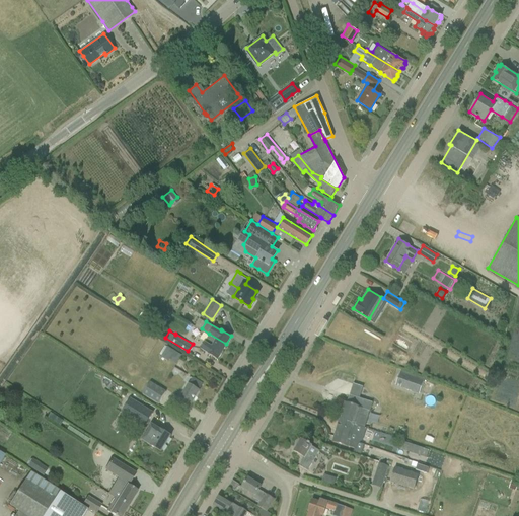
[(208,352),(209,353),(217,358),(226,344),(209,334),(201,347),(200,347),(208,352)]
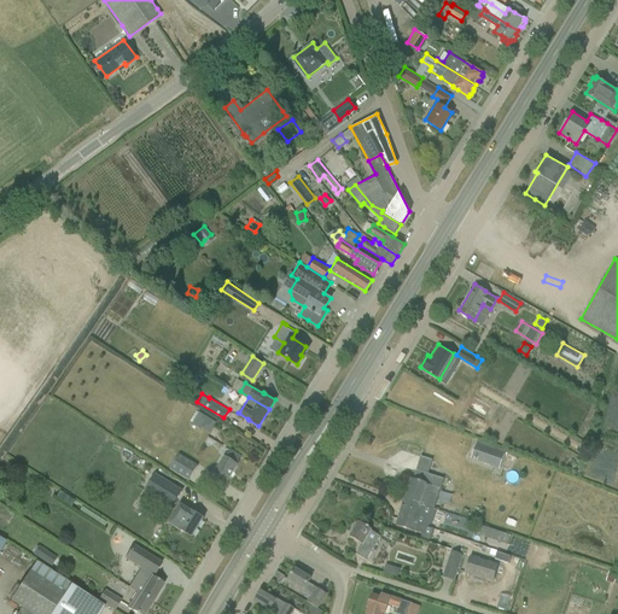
[(199,410),(192,422),(200,427),(200,425),(210,431),(216,420),(199,410)]
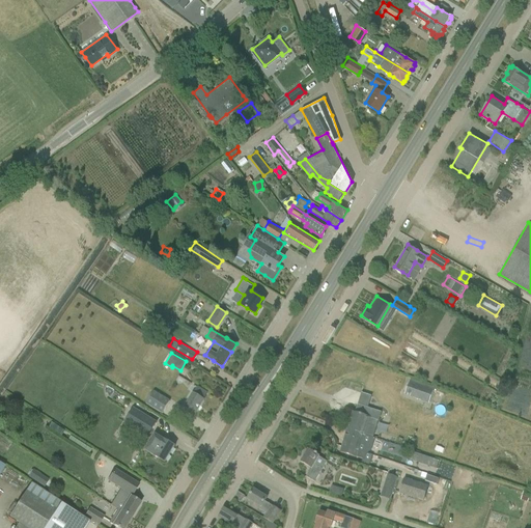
[(188,385),(191,380),(182,374),(178,380),(188,385)]
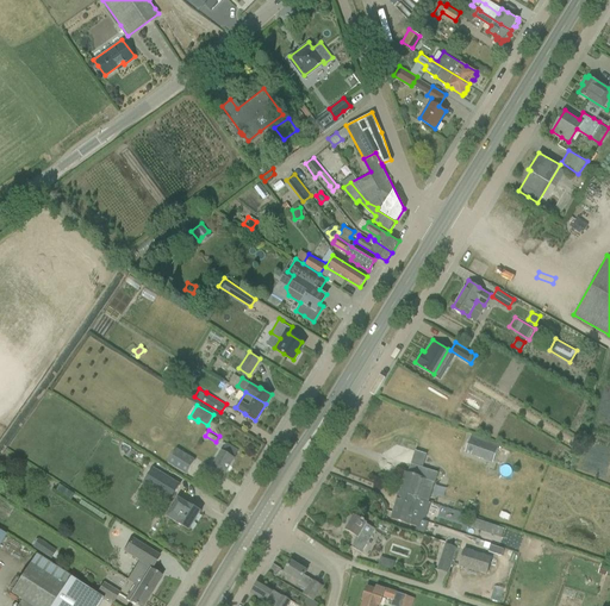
[(493,460),(498,445),(470,436),(465,448),(493,460)]
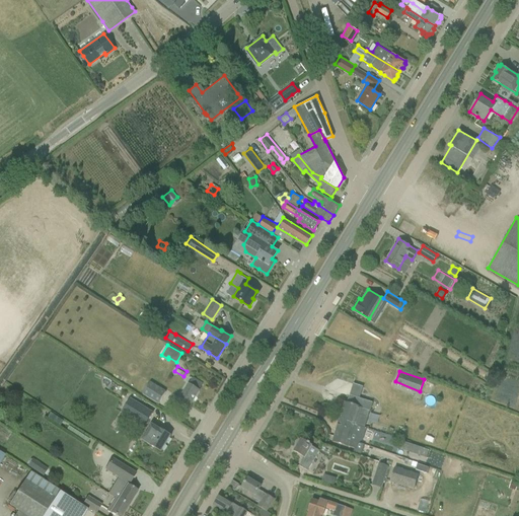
[(203,382),(194,377),(193,376),(190,382),(189,381),(178,397),(190,403),(203,382)]
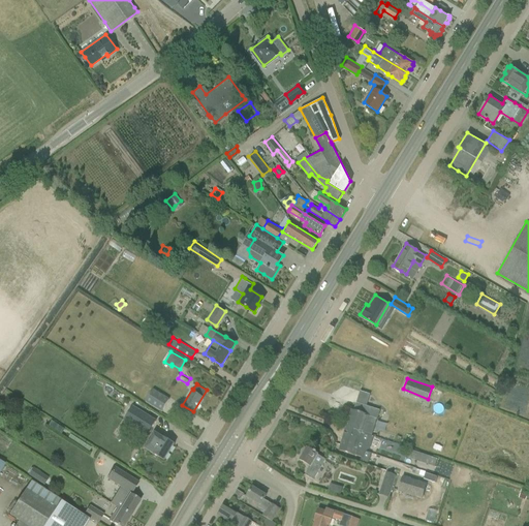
[(145,400),(161,410),(168,398),(153,388),(145,400)]
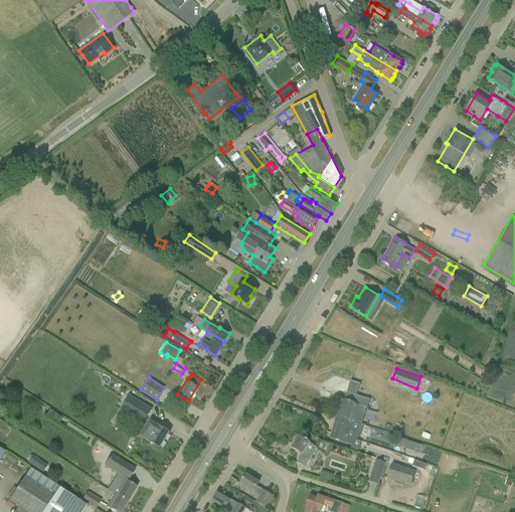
[(130,389),(122,403),(144,417),(153,403),(131,390),(130,389)]
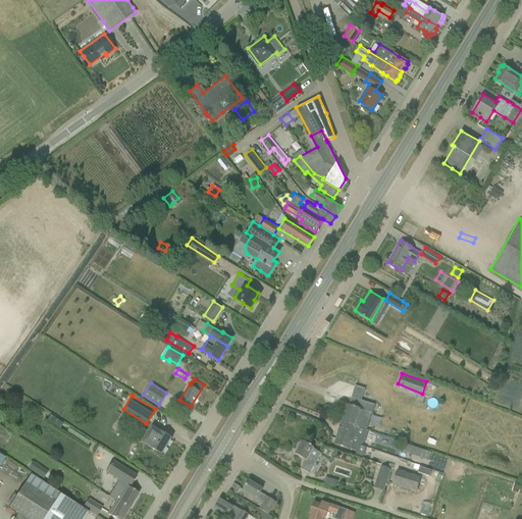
[(342,420),(334,443),(350,448),(358,450),(360,444),(365,442),(368,429),(359,426),(359,423),(364,408),(372,411),(374,403),(351,396),(349,404),(347,403),(342,418),(342,420)]
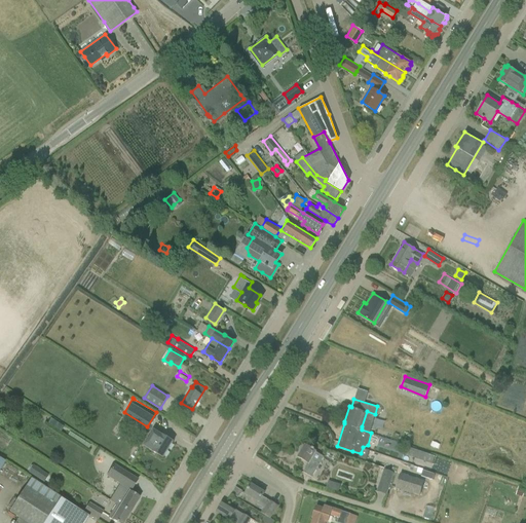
[(50,417),(47,422),(60,431),(64,425),(50,417)]
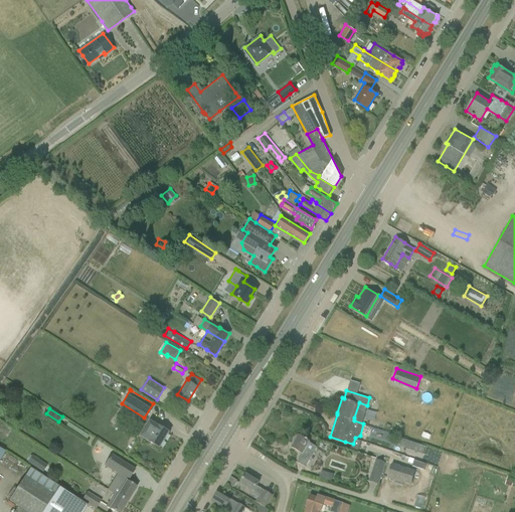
[(141,435),(160,447),(169,431),(158,423),(150,418),(141,435)]
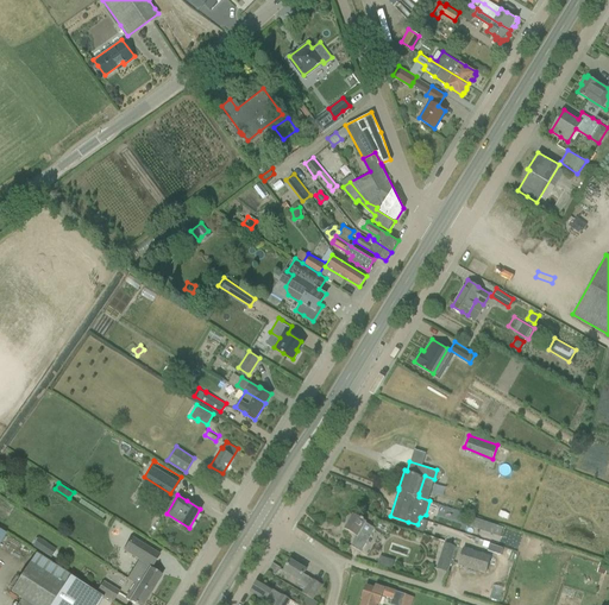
[(360,549),(366,540),(375,527),(365,521),(363,520),(353,512),(345,527),(357,534),(351,543),(360,549)]
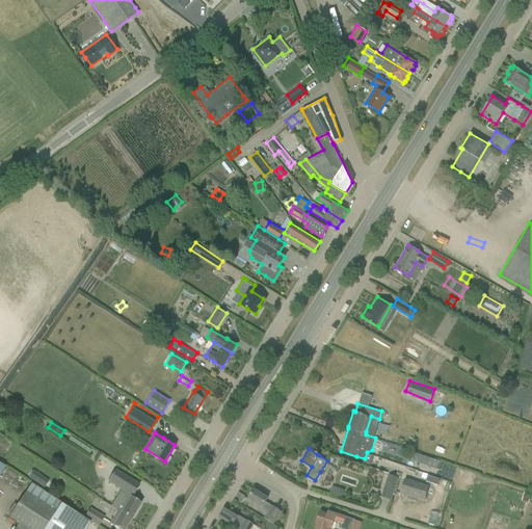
[(434,466),(436,457),(421,452),(419,460),(434,466)]
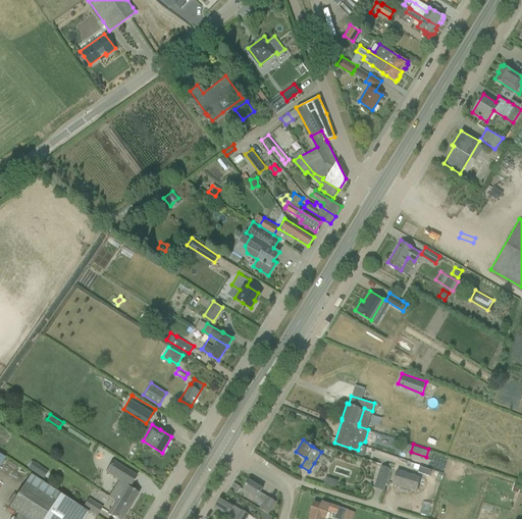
[(364,452),(362,457),(382,464),(384,459),(364,452)]
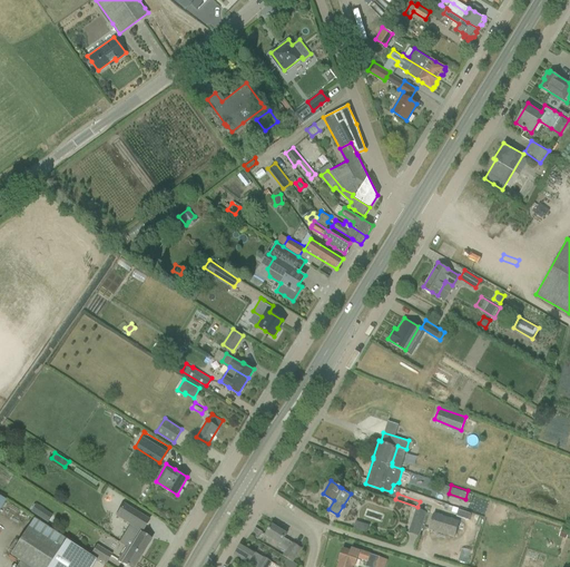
[(121,501),(115,514),(129,522),(133,525),(129,531),(125,528),(118,540),(125,545),(130,547),(129,548),(140,555),(150,538),(141,531),(140,531),(141,529),(148,518),(121,501)]
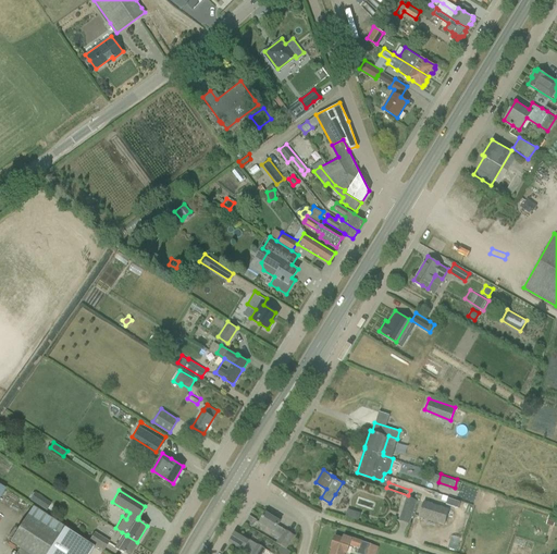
[(34,491),(29,497),(38,503),(42,496),(34,491)]
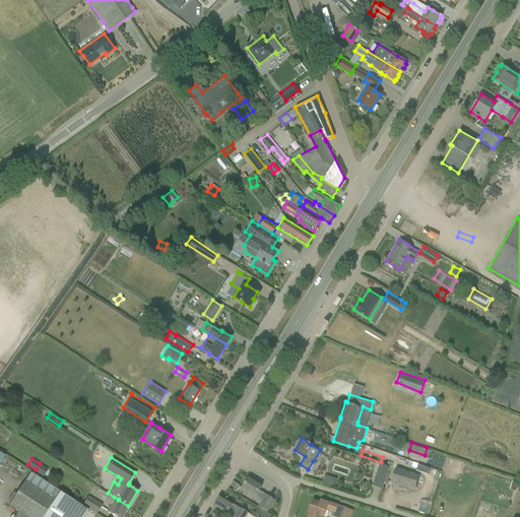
[(382,487),(389,465),(379,462),(373,483),(382,487)]
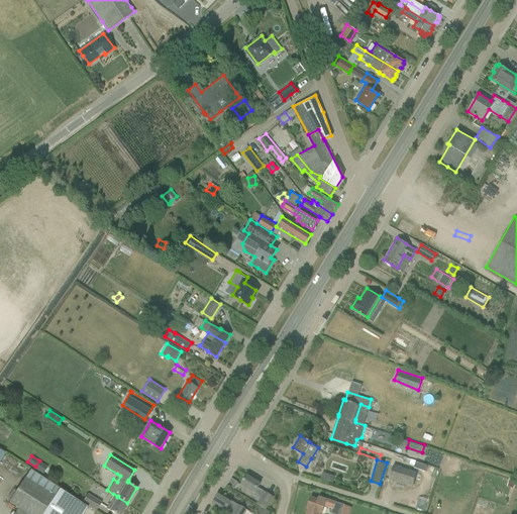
[(413,466),(425,470),(426,464),(415,460),(413,466)]
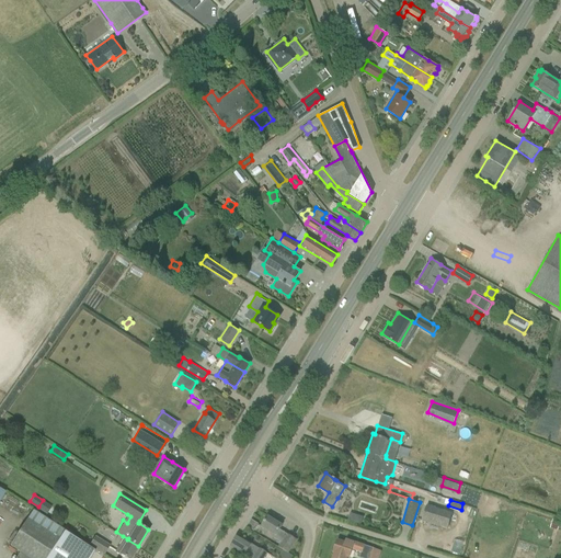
[(447,526),(450,515),(451,512),(427,503),(425,508),(422,519),(447,526)]
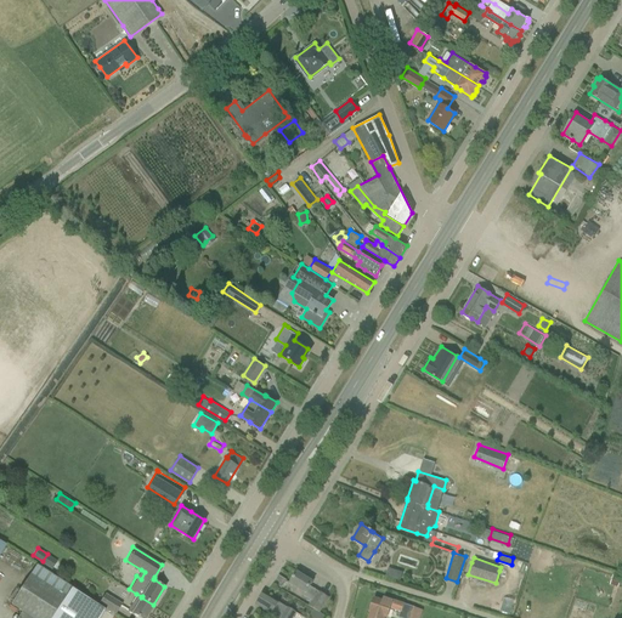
[(97,617),(105,608),(37,563),(11,604),(21,611),(15,617),(97,617)]
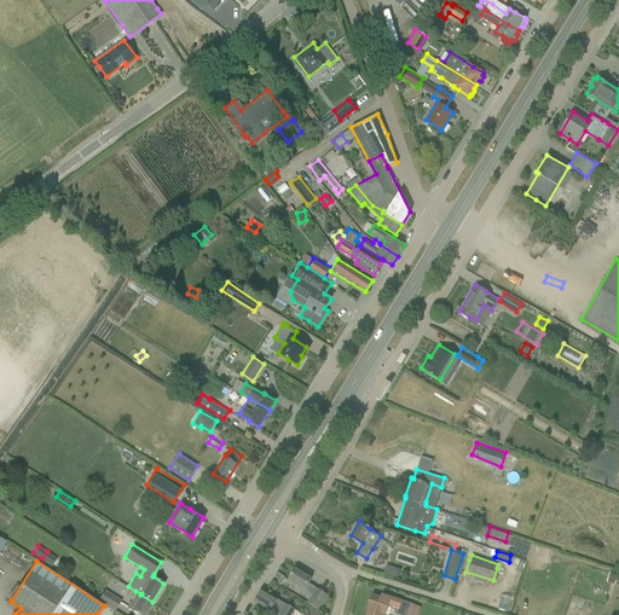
[(386,561),(383,569),(398,574),(400,566),(386,561)]
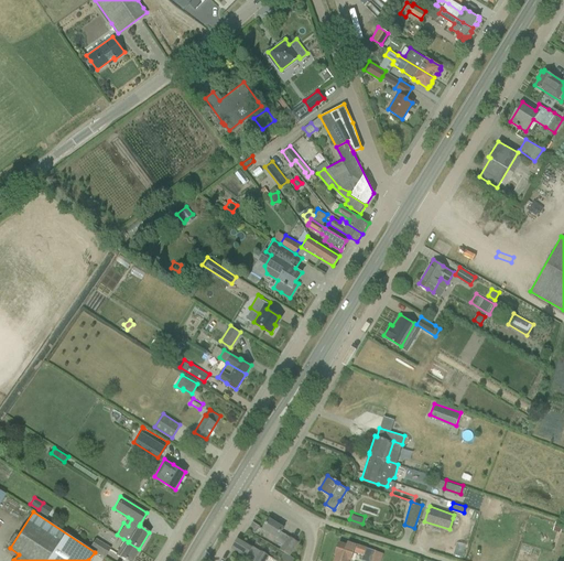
[(282,543),(280,548),(290,553),(297,541),(281,530),(283,526),(269,517),(263,528),(277,536),(274,539),(282,543)]
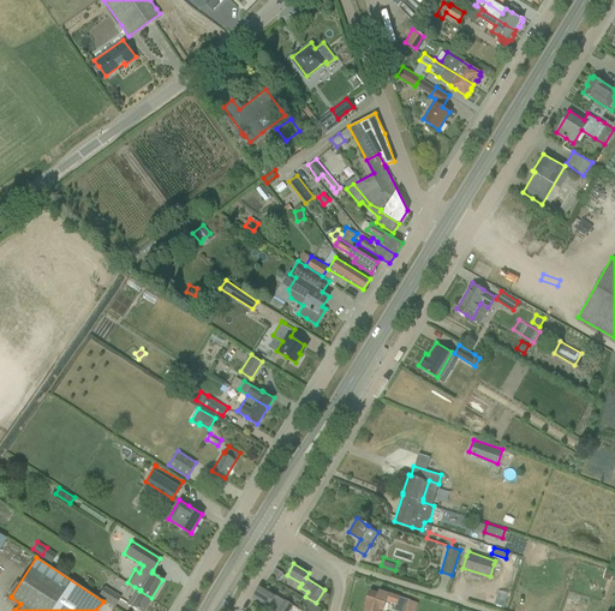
[(604,565),(602,574),(610,577),(613,568),(604,565)]
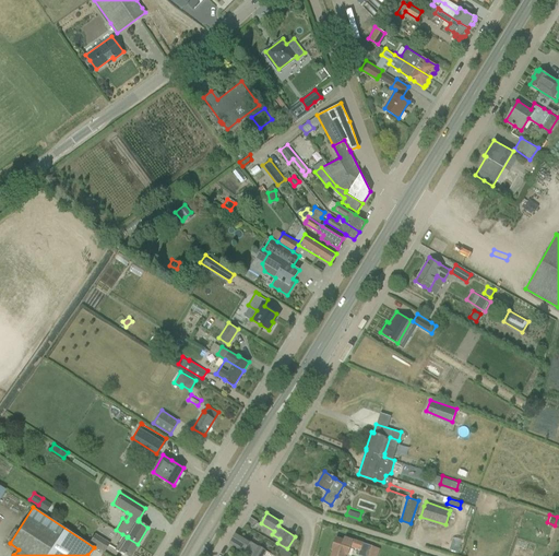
[(250,516),(246,523),(252,527),(257,520),(250,516)]
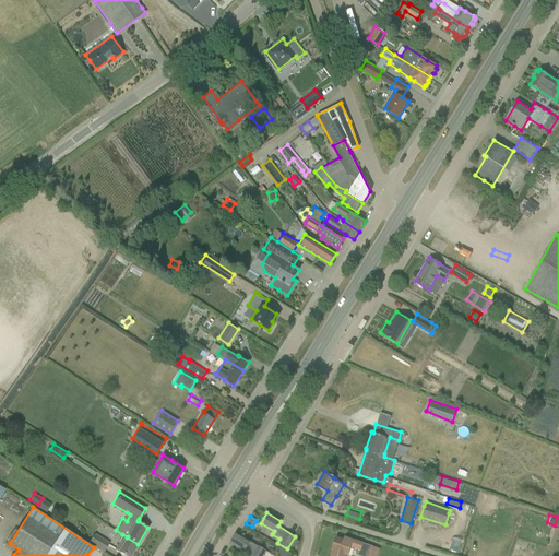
[(94,532),(88,541),(104,549),(109,542),(94,532)]
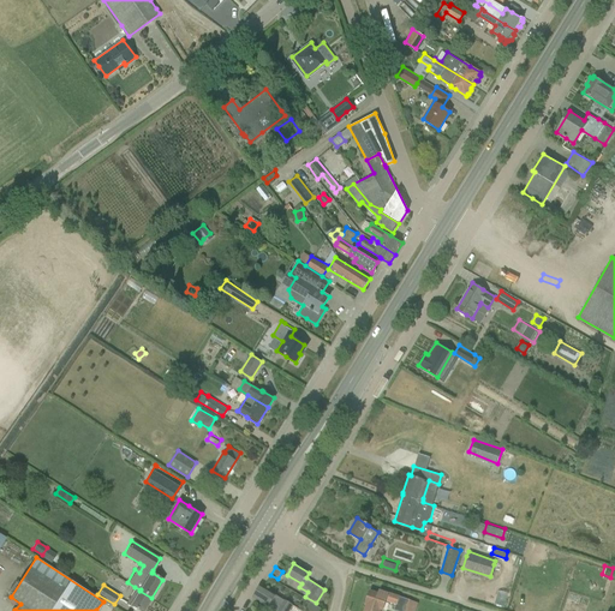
[(261,585),(252,597),(255,598),(263,603),(269,606),(269,605),(276,610),(287,610),(288,610),(291,610),(300,610),(303,610),(278,594),(269,589),(263,586),(261,585)]
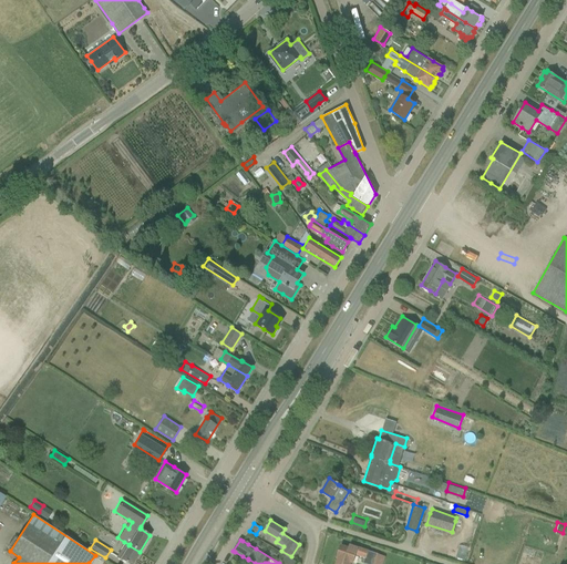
[(122,546),(115,556),(122,560),(129,563),(131,563),(140,552),(129,545),(130,544),(124,542),(122,546)]
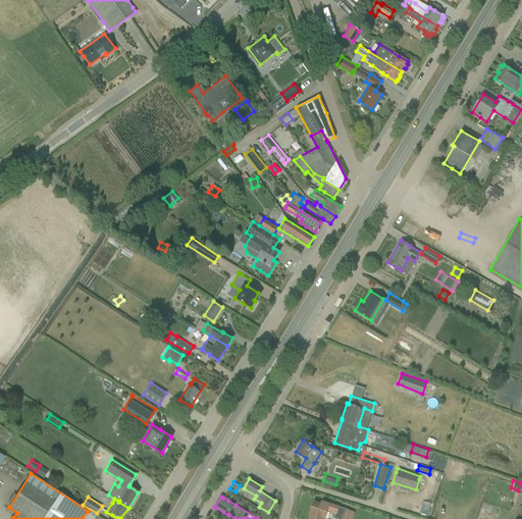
[(311,513),(309,518),(322,518),(323,517),(325,517),(328,510),(335,512),(333,517),(341,518),(343,518),(344,518),(347,508),(322,500),(321,503),(314,501),(310,512),(311,513)]
